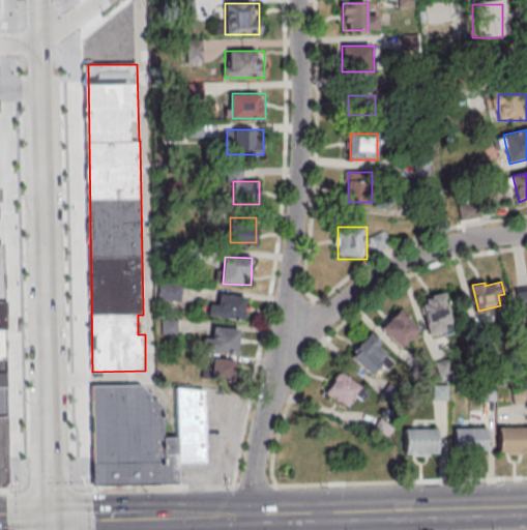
[(184,300),(184,284),(160,284),(160,300),(184,300)]
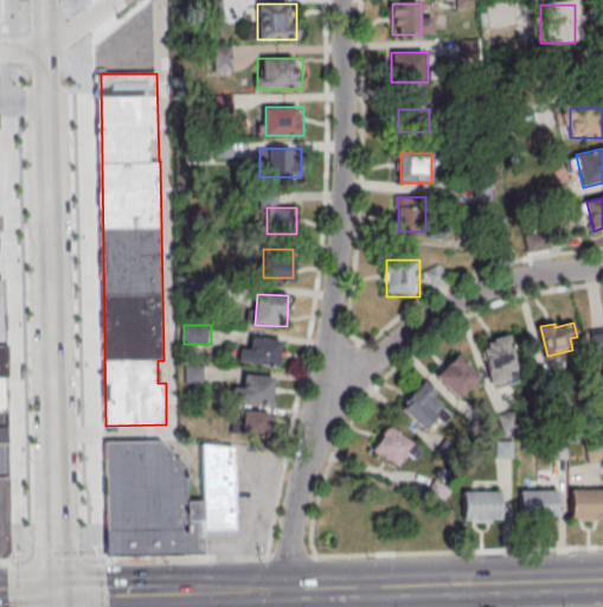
[(602,330),(592,331),(595,352),(602,351),(602,330)]
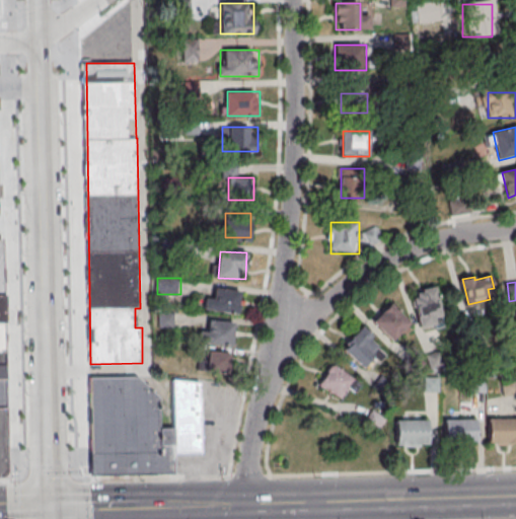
[(415,298),(421,325),(436,322),(434,316),(442,315),(436,286),(423,289),(424,291),(418,293),(419,297),(415,298)]
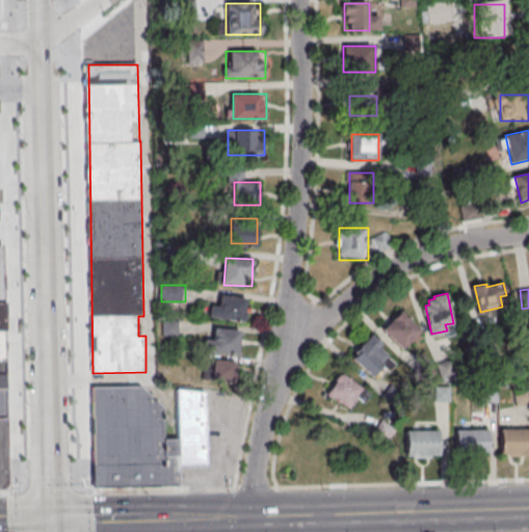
[(384,328),(402,348),(420,330),(401,311),(384,328)]
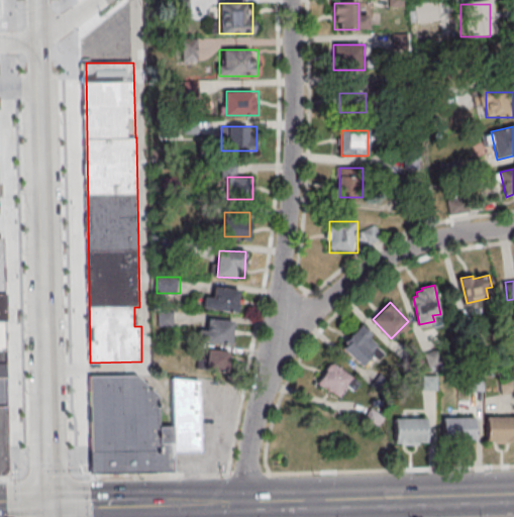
[(160,326),(175,326),(175,313),(160,313),(160,326)]
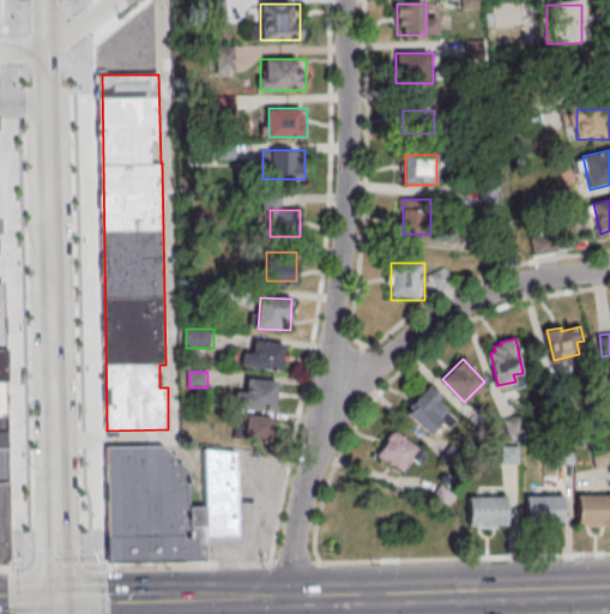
[(245,378),(241,404),(277,408),(279,381),(245,378)]
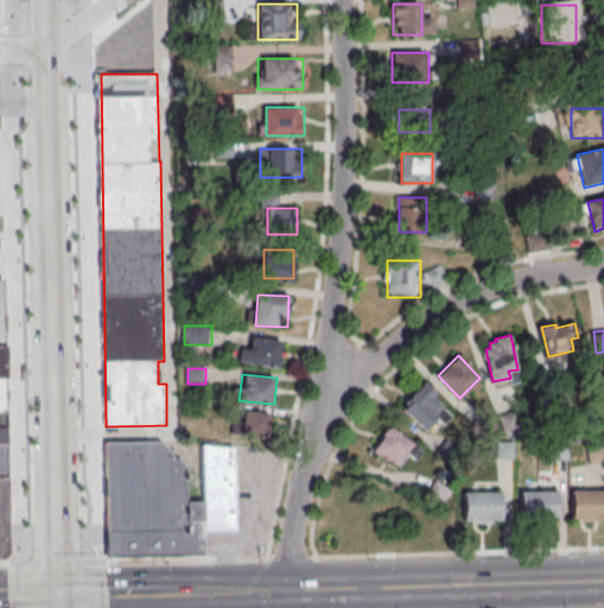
[(404,409),(426,430),(439,417),(445,423),(452,416),(432,397),(437,392),(425,381),(406,401),(408,404),(404,409)]
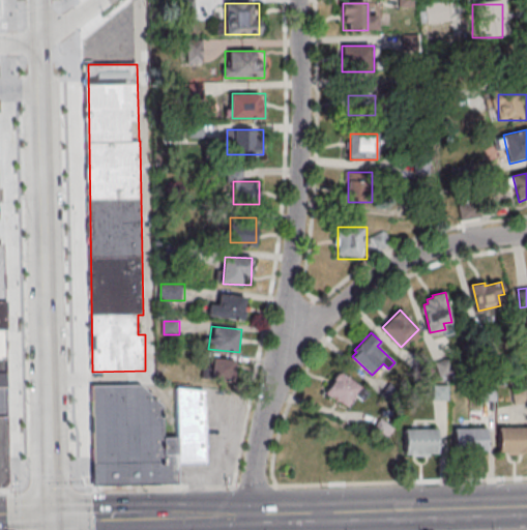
[(213,381),(236,381),(236,359),(213,359),(213,381)]
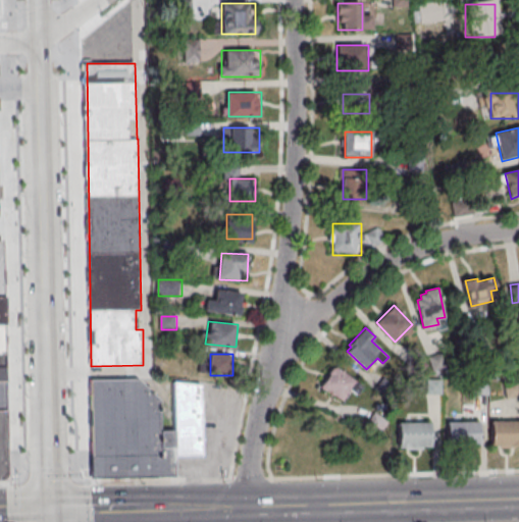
[(322,384),(342,400),(350,388),(357,393),(362,385),(336,366),(322,384)]
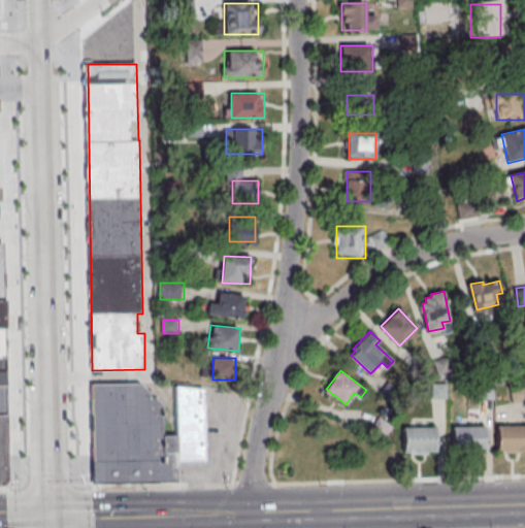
[(433,384),(433,398),(448,397),(448,384),(433,384)]
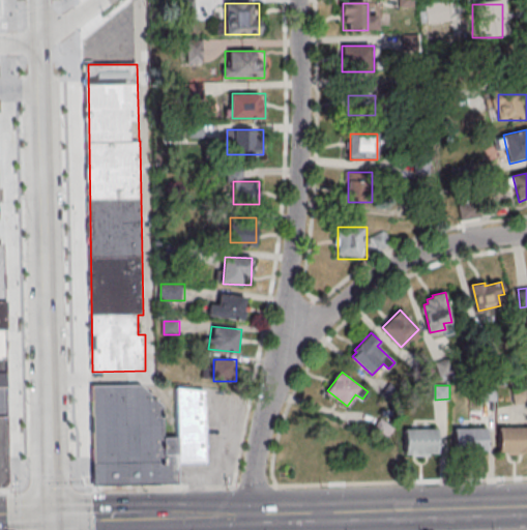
[(93,387),(143,386),(164,406),(165,437),(178,437),(179,462),(179,486),(95,487),(93,387)]
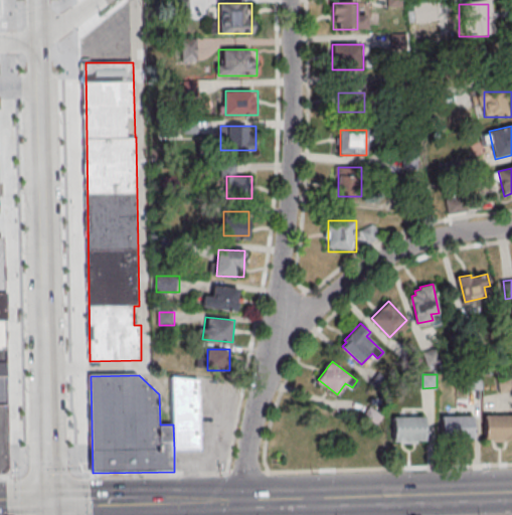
[(502,392),(511,390),(511,375),(499,379),(502,392)]
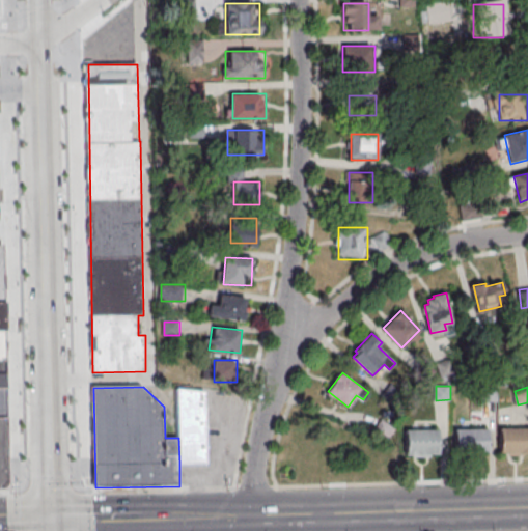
[(177,388),(205,392),(206,463),(179,463),(178,438),(177,388)]
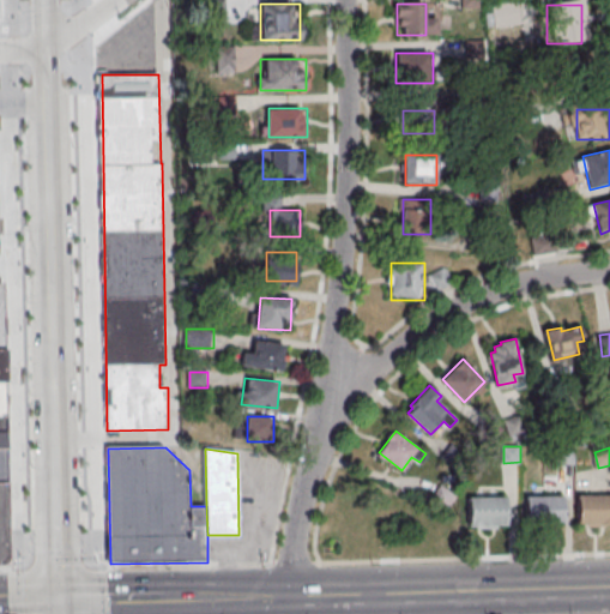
[(559,463),(574,463),(574,449),(559,449),(559,463)]
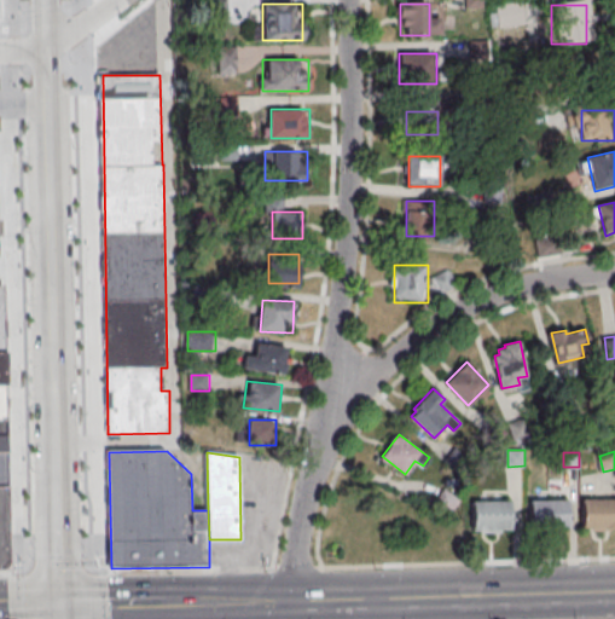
[(0,486),(9,486),(11,570),(0,570),(0,486)]
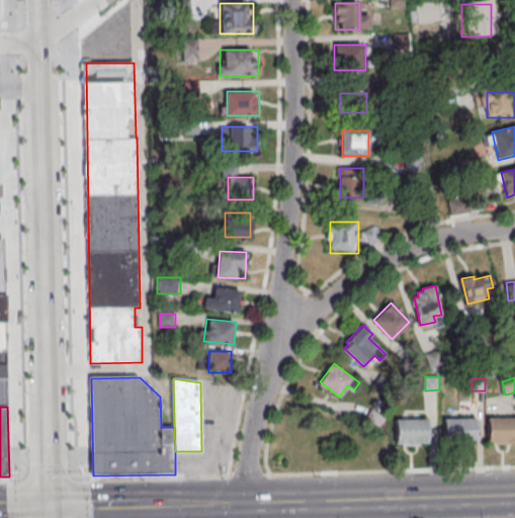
[(372,409),(365,420),(377,427),(384,416),(372,409)]
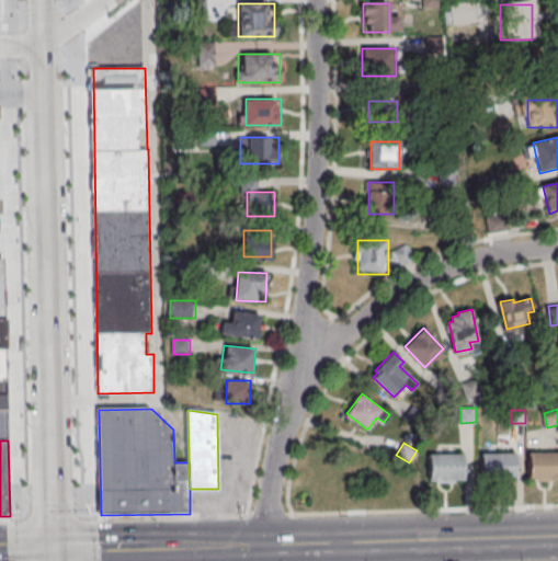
[(557,451),(530,453),(531,478),(557,477),(557,451)]
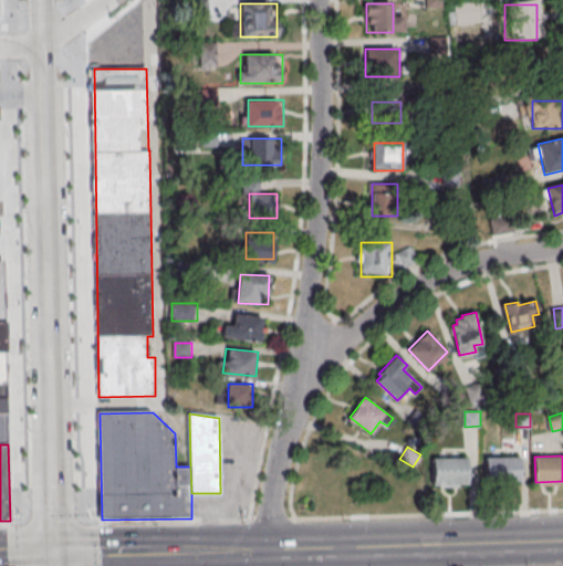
[(521,457),(521,482),(487,483),(487,458),(521,457)]
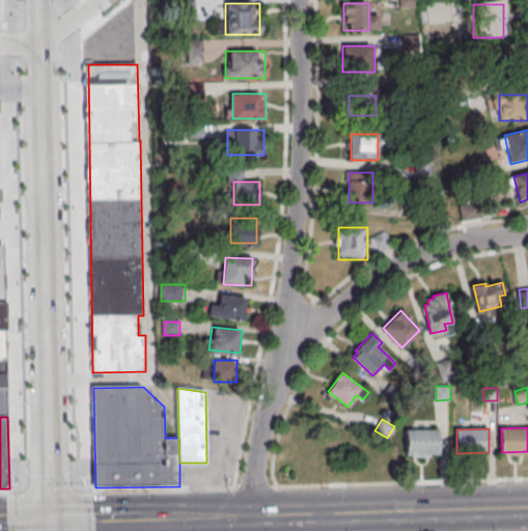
[(439,429),(439,453),(407,453),(407,429),(439,429)]
